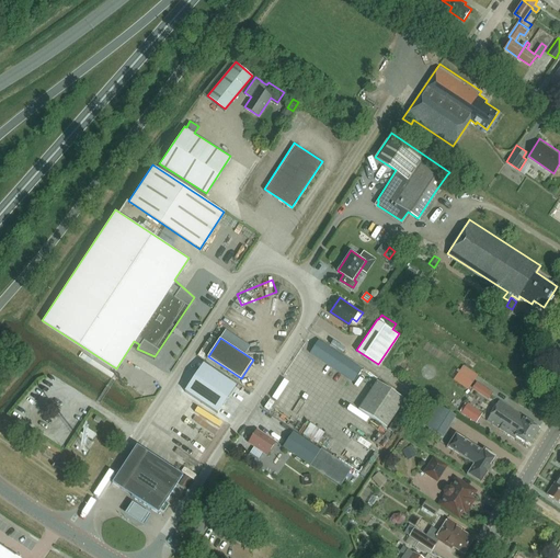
[(320,338),(312,349),(324,356),(322,359),(354,379),(363,367),(320,338)]
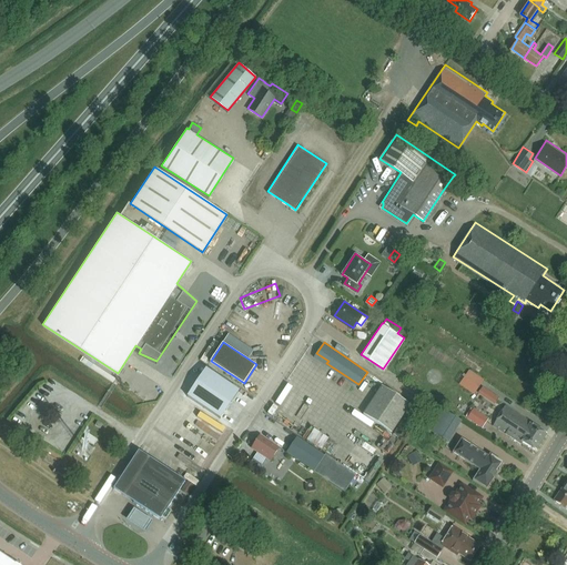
[(206,366),(189,394),(221,416),(240,389),(206,366)]
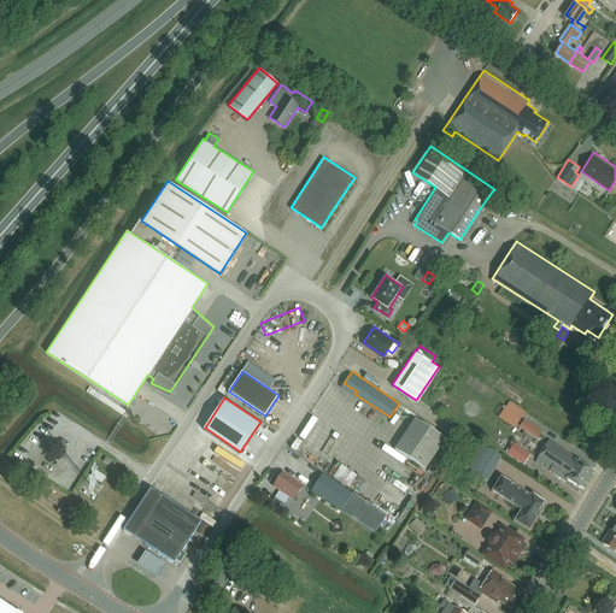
[(516,423),(522,414),(506,406),(502,413),(516,423)]
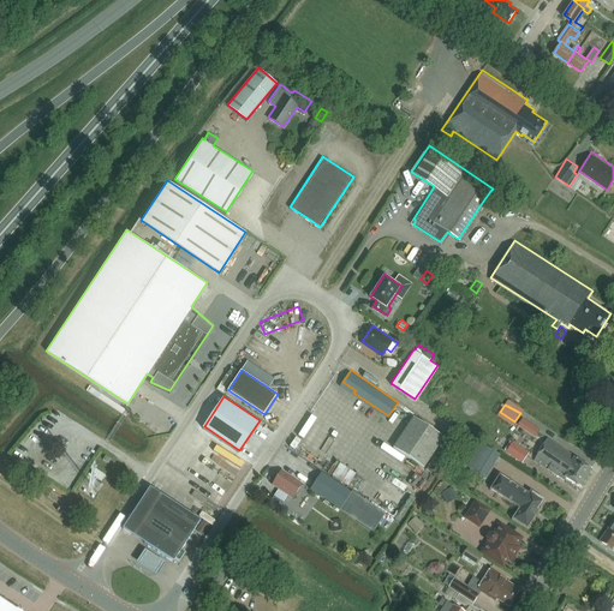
[(445,435),(413,415),(394,445),(424,465),(445,435)]
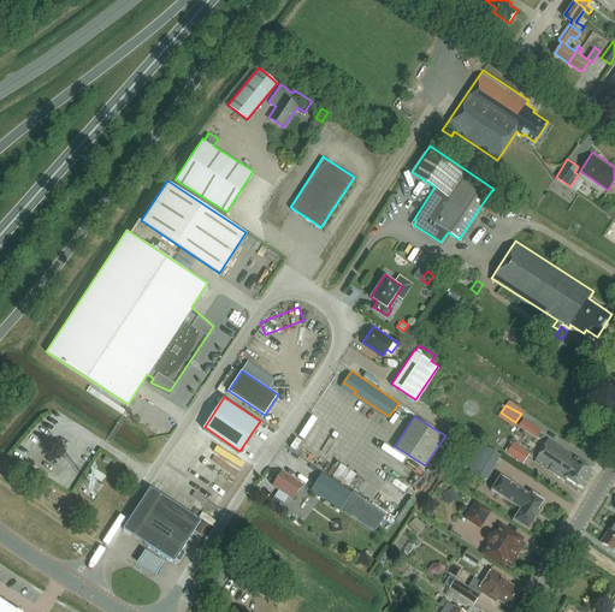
[(525,416),(520,423),(538,435),(543,428),(525,416)]
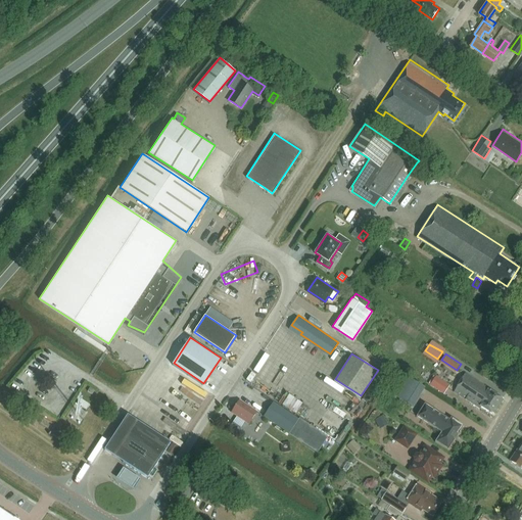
[(480,404),(493,413),(504,397),(488,387),(489,386),(466,371),(454,389),(478,406),(480,404)]
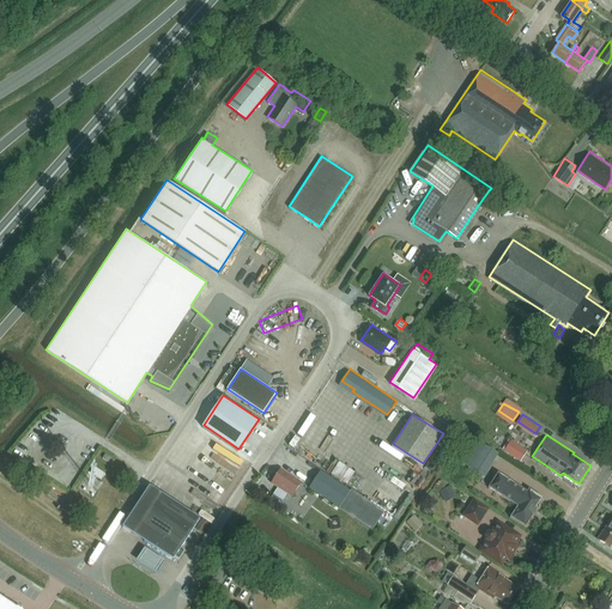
[(511,438),(504,449),(521,460),(528,449),(511,438)]
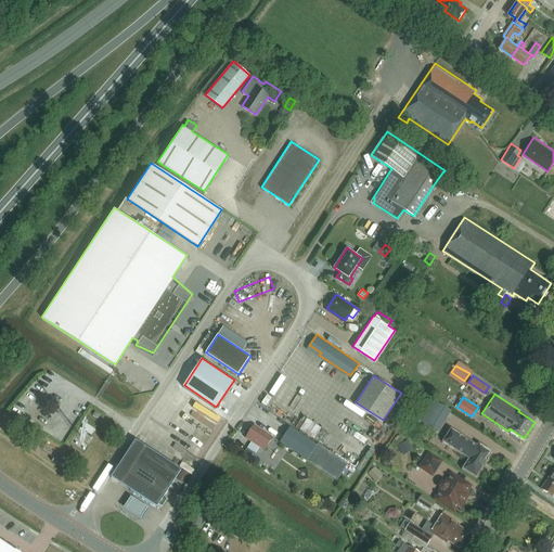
[(451,410),(434,398),(421,418),(438,429),(451,410)]
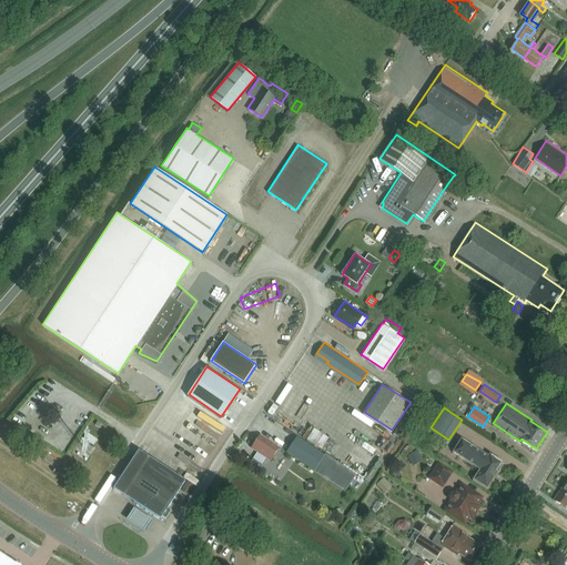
[(89,431),(84,436),(94,443),(98,437),(89,431)]
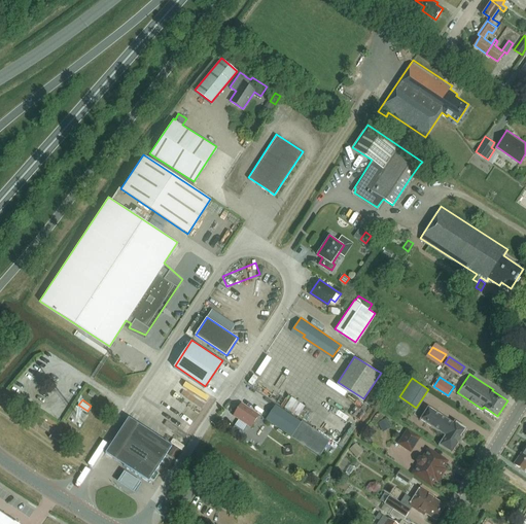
[(241,402),(233,414),(239,418),(235,424),(244,430),(248,424),(250,425),(258,413),(241,402)]
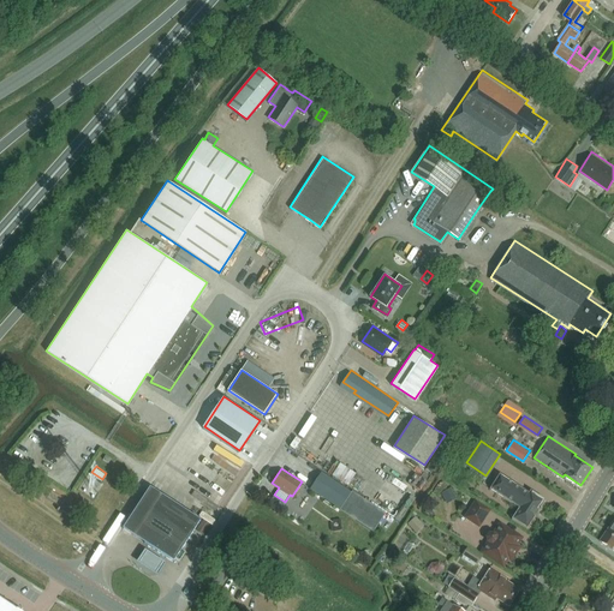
[(321,471),(310,487),(340,507),(351,490),(321,471)]
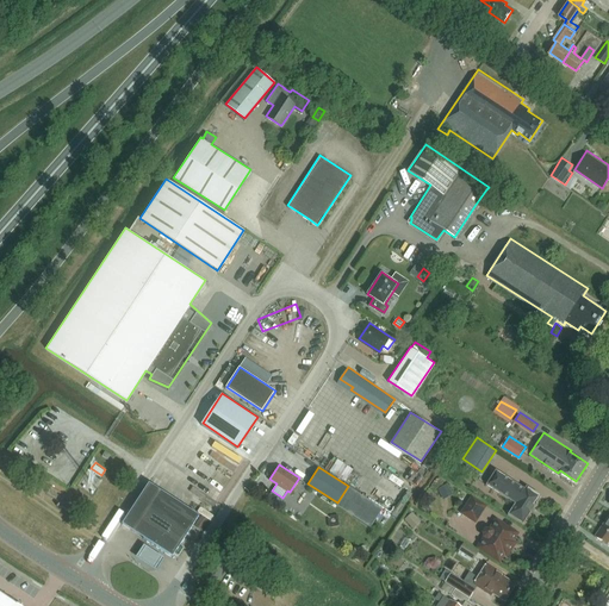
[(523,487),(495,468),(485,483),(515,501),(508,513),(522,523),(541,494),(526,485),(523,487)]
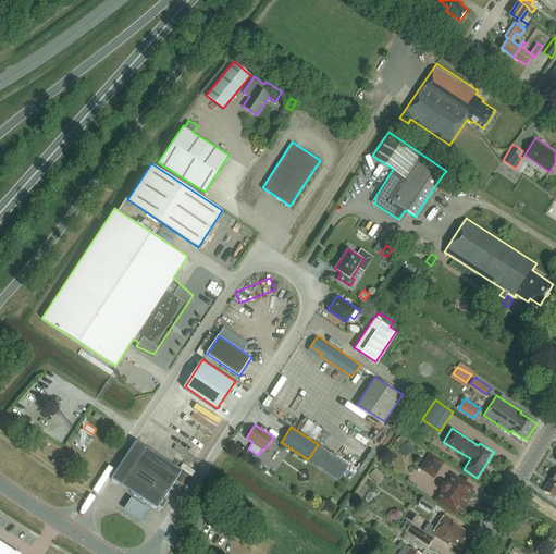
[(183,470),(137,440),(125,458),(112,477),(158,507),(160,504),(163,506),(169,499),(165,496),(171,489),(183,470)]
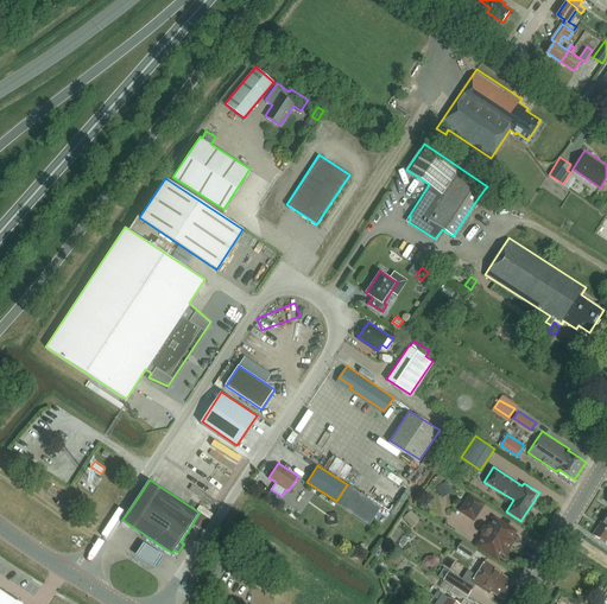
[(447,481),(437,485),(442,496),(451,491),(447,481)]
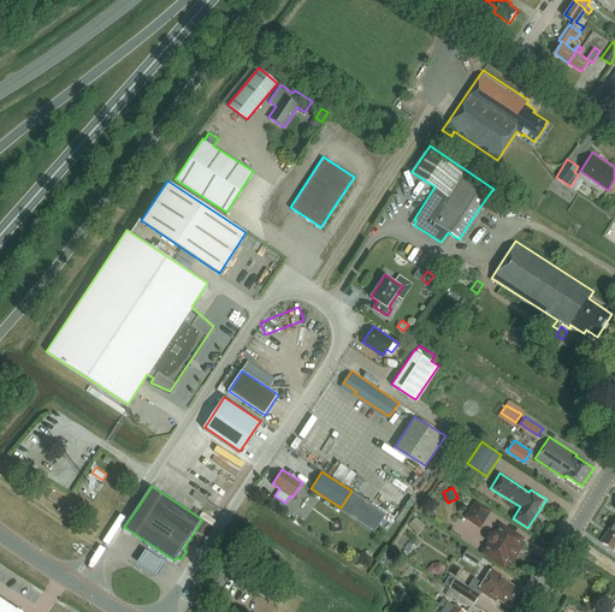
[(466,516),(480,526),(490,509),(475,499),(466,516)]
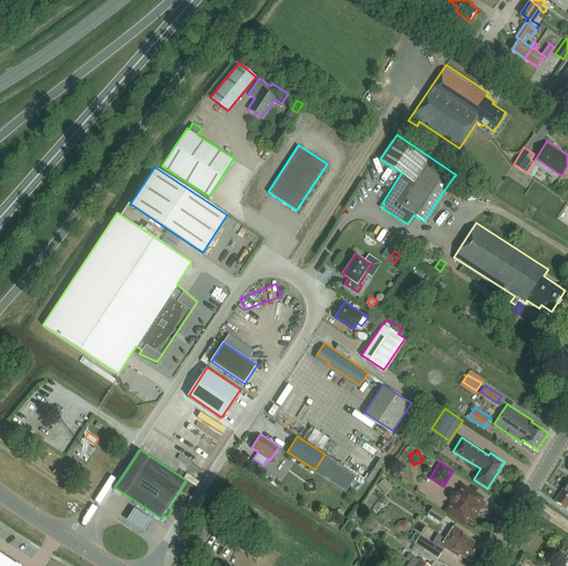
[(342,463),(330,480),(346,492),(358,474),(342,463)]
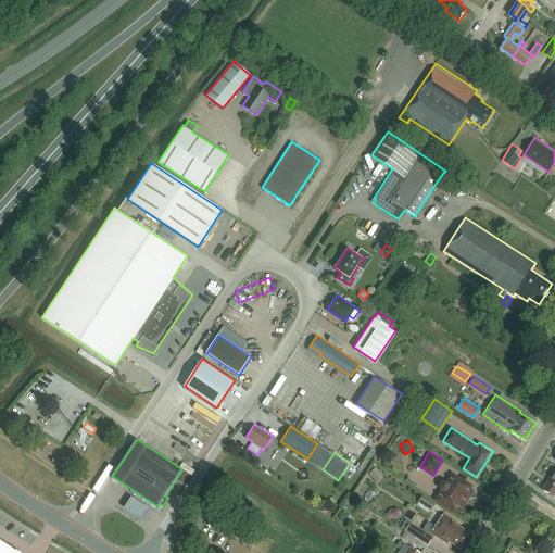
[(376,466),(369,472),(376,480),(382,474),(376,466)]
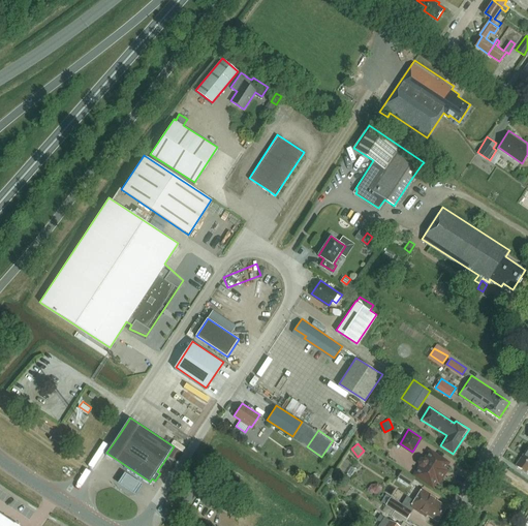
[(527,446),(516,464),(527,472),(527,446)]
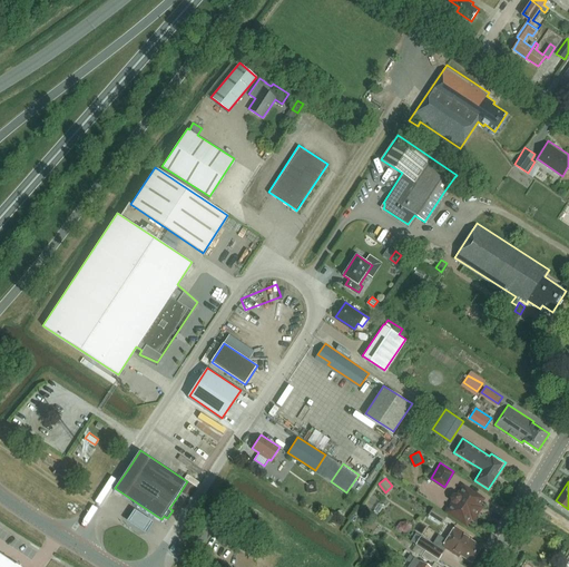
[(448,510),(467,522),(471,516),(476,518),(484,506),(479,502),(482,497),(463,485),(458,494),(457,494),(453,494),(451,497),(452,500),(453,501),(448,510)]
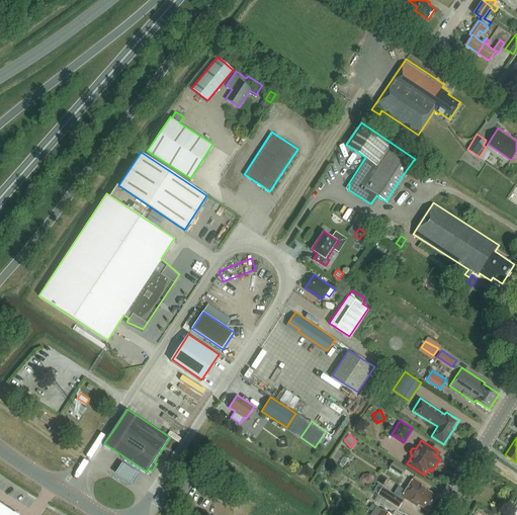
[(391,466),(390,468),(400,475),(402,473),(403,474),(407,467),(395,459),(391,465),(391,466)]
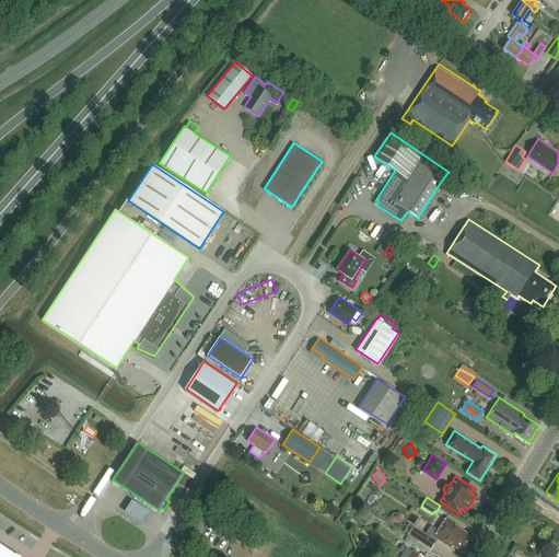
[(132,499),(126,510),(144,523),(152,511),(132,499)]
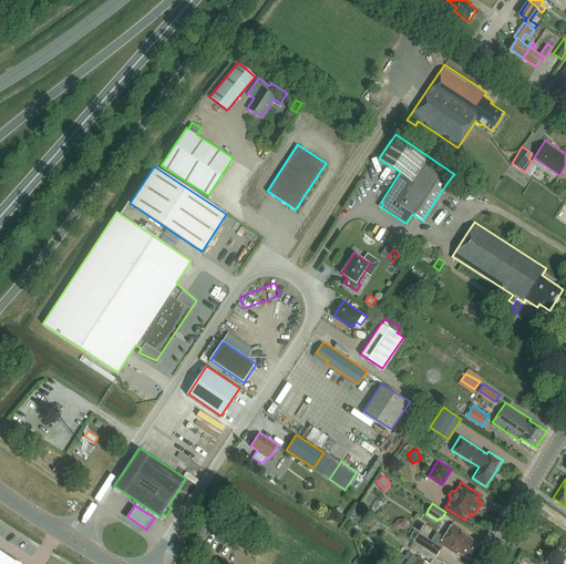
[(453,522),(446,532),(444,535),(436,530),(431,539),(420,531),(414,540),(424,545),(436,554),(443,544),(456,553),(459,550),(470,557),(474,550),(480,543),(467,535),(470,533),(453,522)]
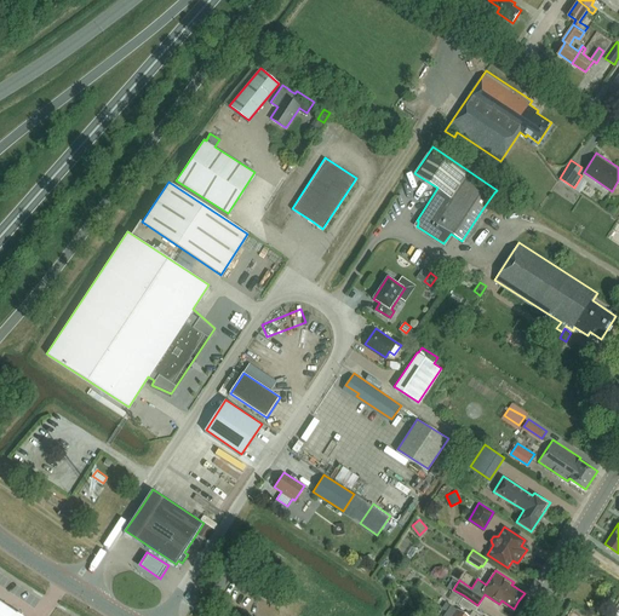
[(464,596),(459,603),(471,611),(473,609),(475,611),(479,605),(477,605),(464,596)]
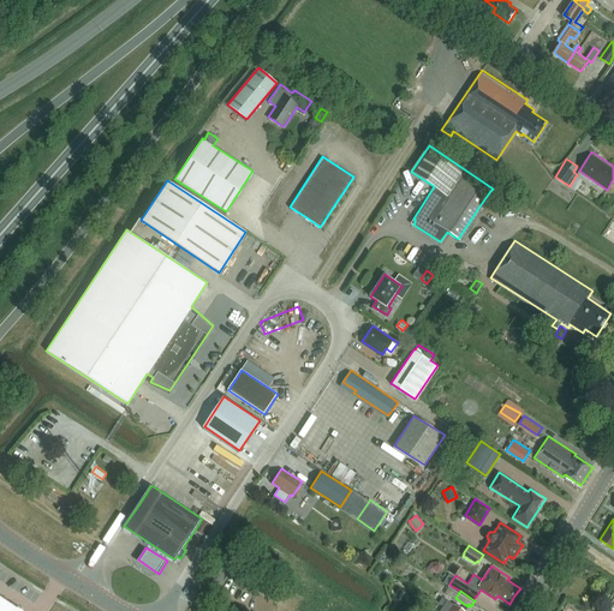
[(24,610),(18,607),(0,594),(0,610),(24,610)]
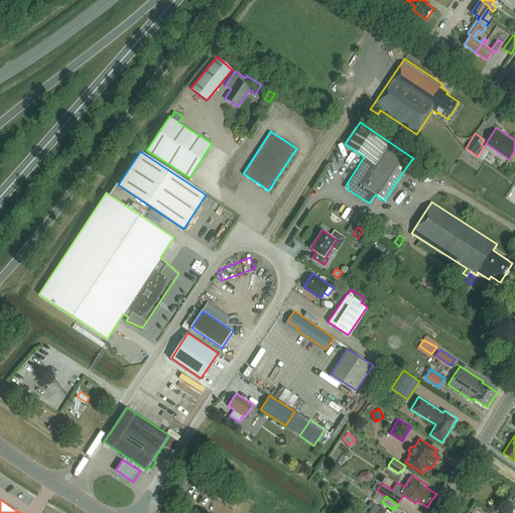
[(372,507),(368,512),(401,512),(395,509),(393,507),(392,509),(390,512),(380,506),(375,503),(371,500),(368,505),(372,507)]
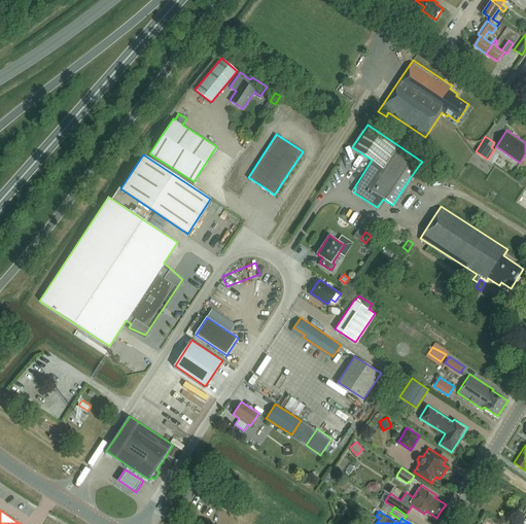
[(525,511),(517,523),(524,523),(525,521),(525,511)]
